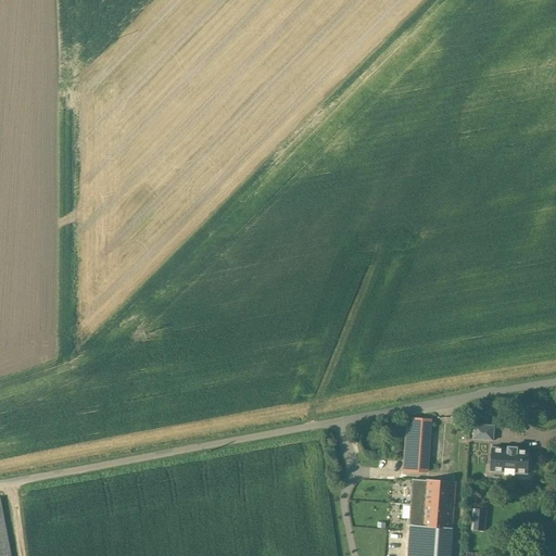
[(430,420),(408,418),(404,470),(427,471),(430,420)]
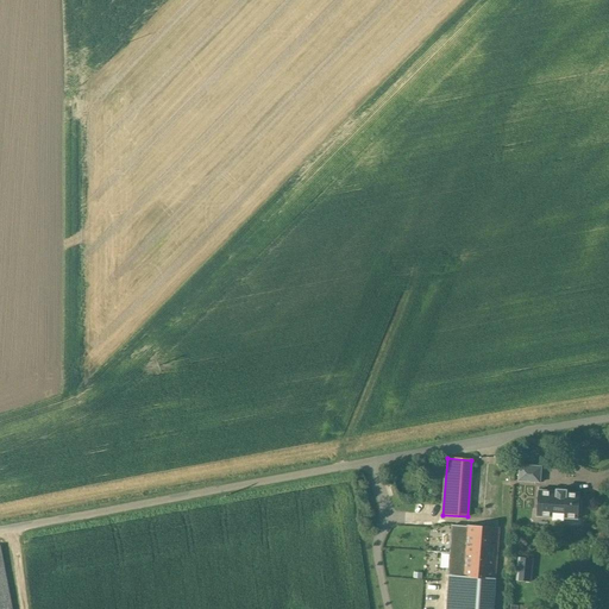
[(565,491),(557,490),(556,493),(539,490),(538,490),(538,491),(537,516),(552,518),(552,521),(563,521),(563,518),(576,519),(577,519),(577,518),(578,495),(579,495),(579,494),(578,494),(565,493),(565,491)]
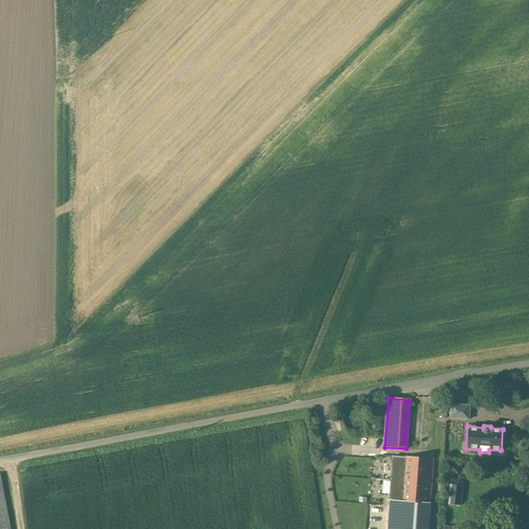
[(432,459),(393,456),(386,528),(428,528),(430,502),(429,502),(432,459)]
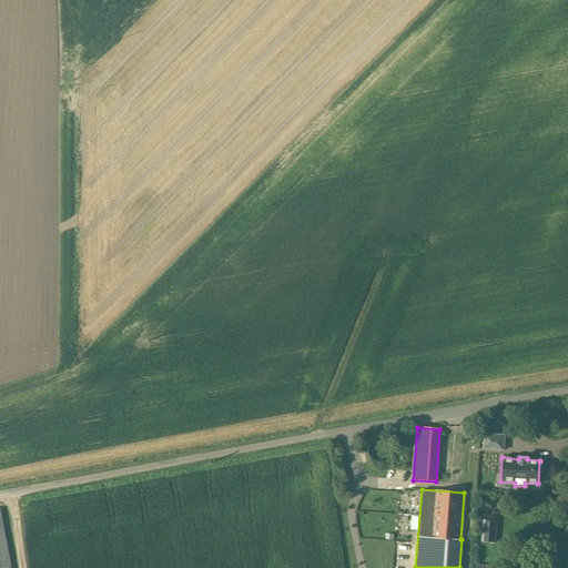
[(10,567),(0,510),(0,567),(10,567)]
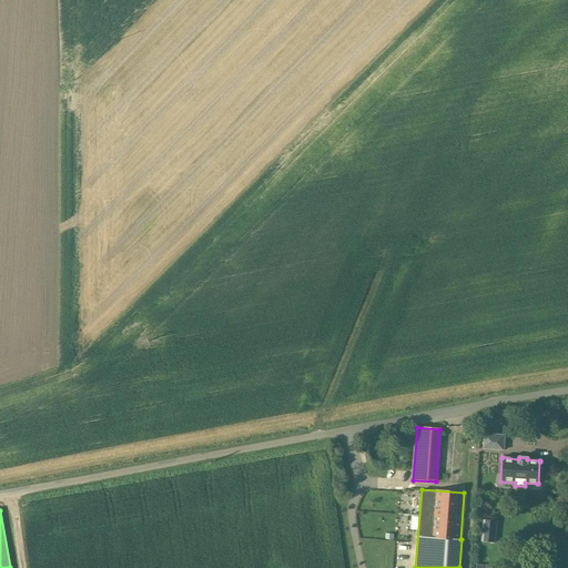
[(496,525),(484,523),(482,548),(494,549),(496,525)]
